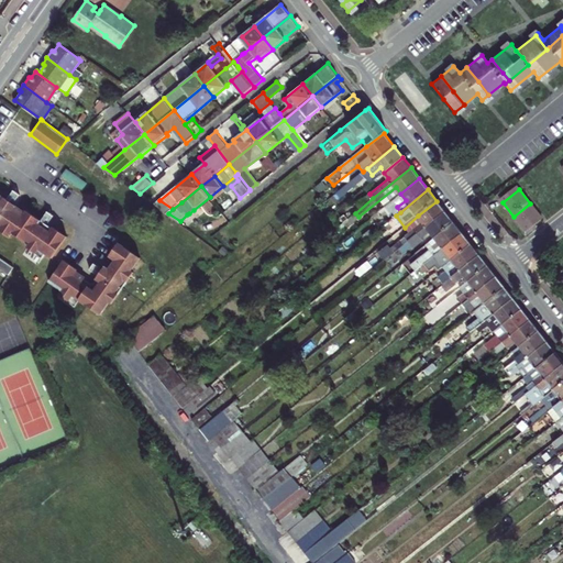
[(24,250),(32,256),(37,250),(44,254),(50,258),(66,236),(52,227),(51,229),(48,232),(37,224),(40,221),(25,211),(24,212),(14,206),(11,210),(0,202),(3,198),(0,196),(0,224),(1,225),(0,227),(0,232),(8,238),(11,234),(23,242),(24,241),(29,243),(24,250)]
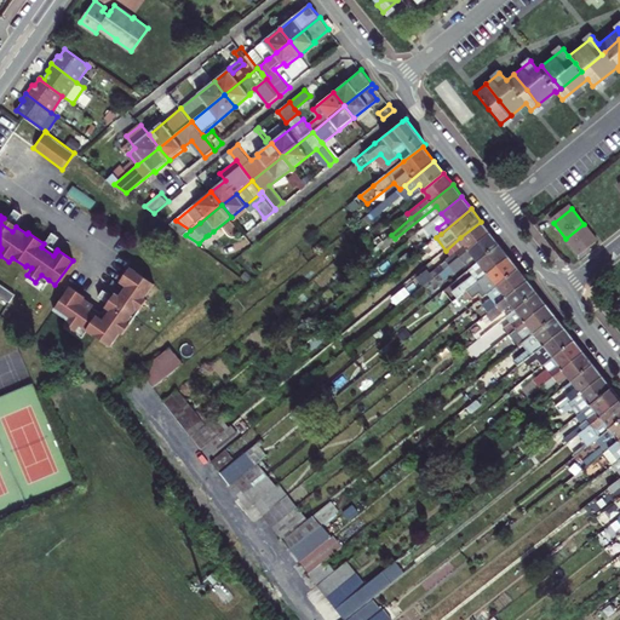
[(16,227),(4,218),(0,223),(12,231),(16,227)]
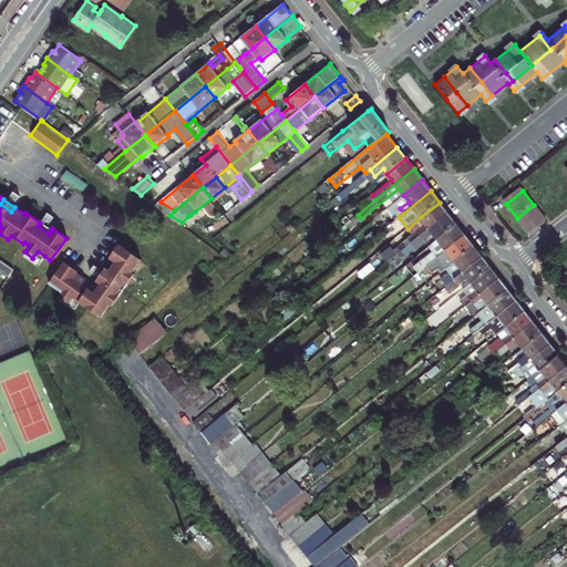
[(394,203),(389,207),(392,213),(399,207),(394,203)]
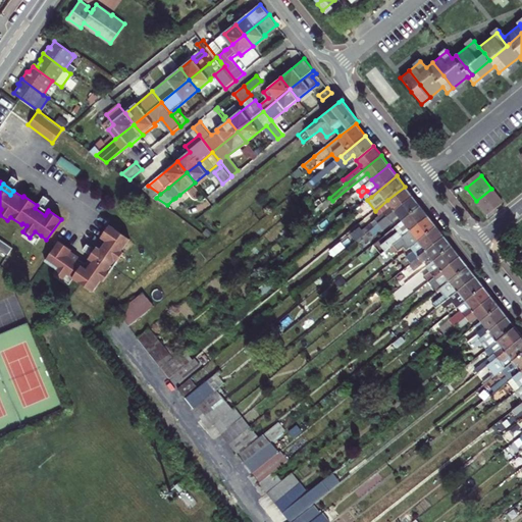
[(405,187),(387,200),(392,206),(376,218),(379,223),(413,196),(405,187)]
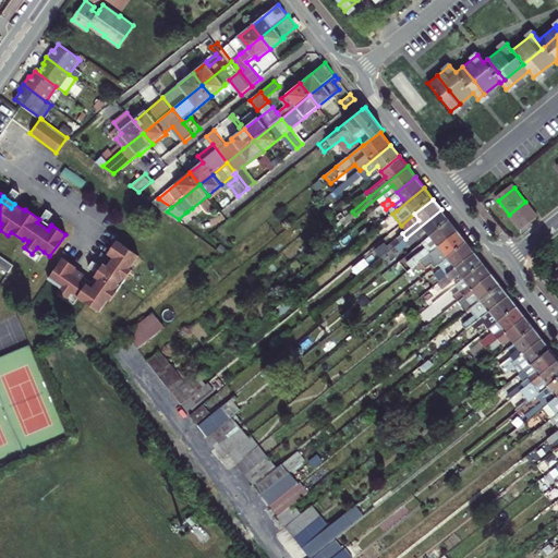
[(537,217),(525,202),(509,215),(521,230),(537,217)]
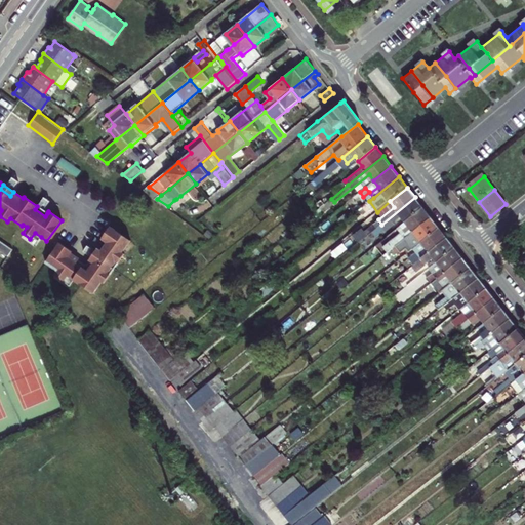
[(415,197),(381,225),(386,231),(395,224),(393,221),(401,215),(405,221),(423,207),(415,197)]
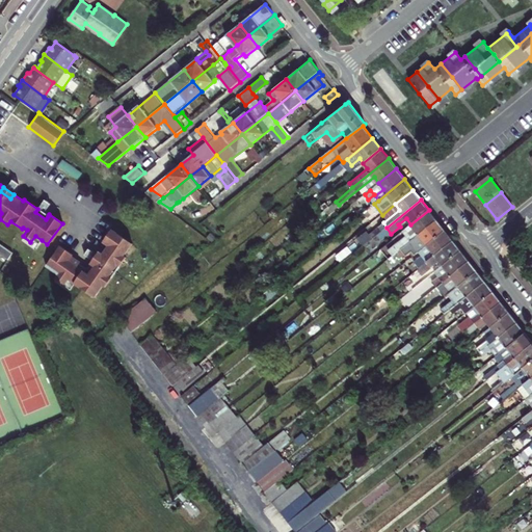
[(48,216),(37,209),(35,212),(46,219),(48,216)]
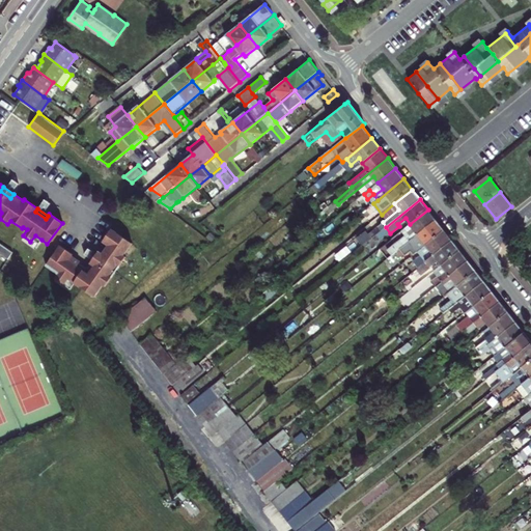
[(428,210),(410,224),(401,231),(406,236),(388,251),(392,256),(411,241),(436,220),(428,210)]
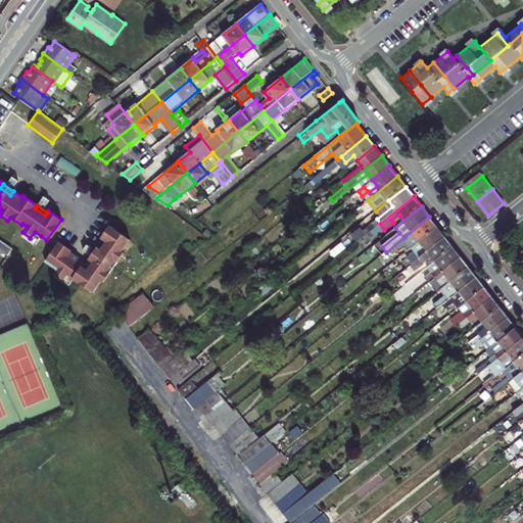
[(429,217),(405,237),(412,247),(437,226),(429,217)]
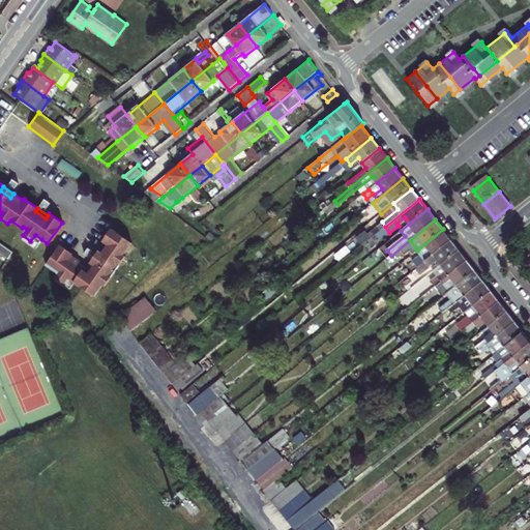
[(443,229),(417,251),(425,260),(451,240),(443,229)]
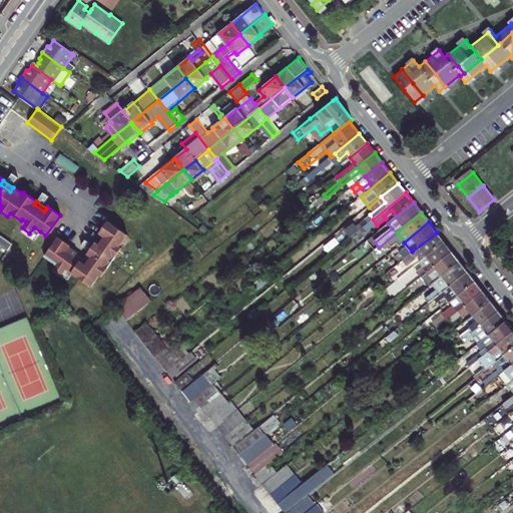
[(63,271),(70,276),(89,289),(96,278),(99,279),(106,270),(101,267),(109,255),(114,259),(119,249),(117,248),(125,236),(105,222),(96,234),(97,235),(91,244),(94,246),(92,249),(92,248),(88,254),(89,254),(81,266),(70,259),(73,254),(74,252),(67,248),(68,246),(56,237),(42,259),(54,267),(52,268),(61,274),(63,271)]
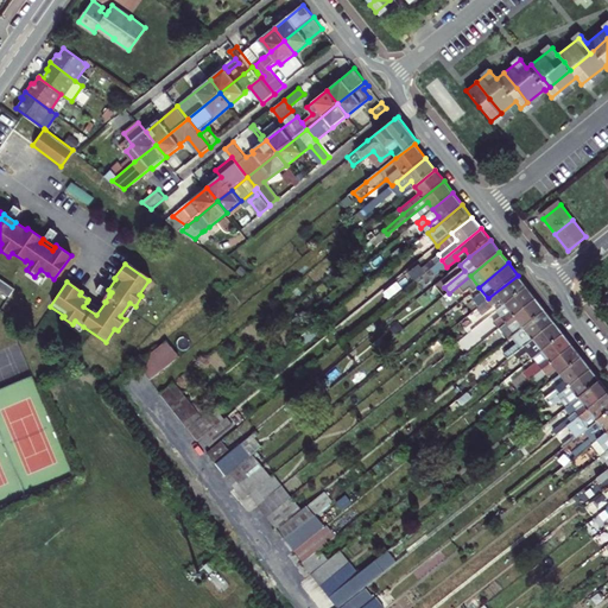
[(40,270),(35,277),(42,282),(48,274),(40,270)]
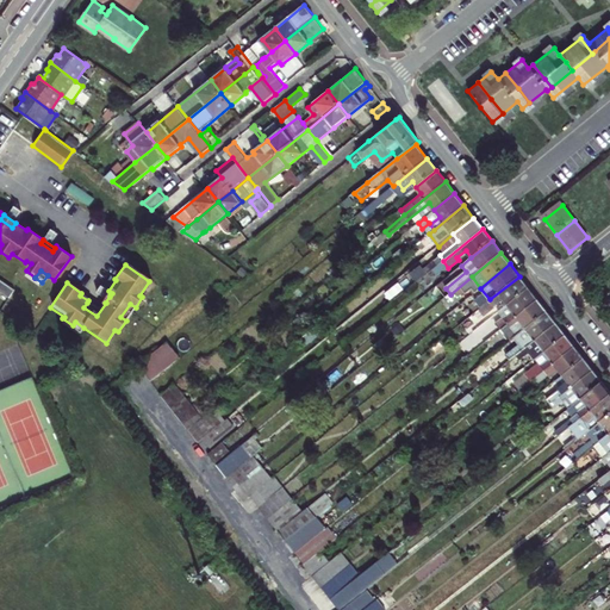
[(529,288),(520,277),(490,299),(477,311),(481,318),(496,307),(495,305),(503,298),(508,305),(529,288)]
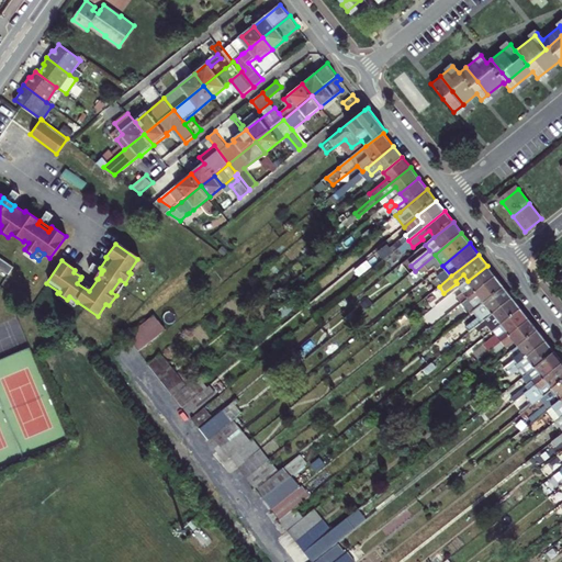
[(487,266),(468,281),(460,288),(463,292),(428,321),(433,327),(447,315),(495,276),(487,266)]
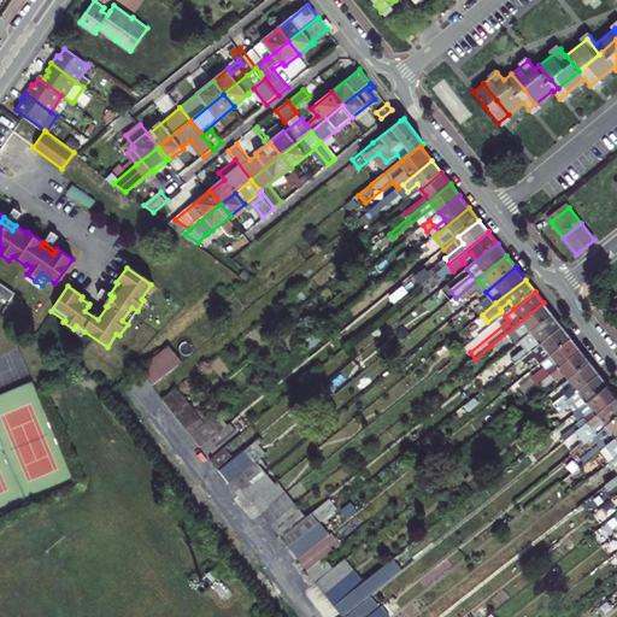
[(98,312),(88,306),(84,311),(98,319),(107,306),(106,306),(111,299),(111,300),(113,297),(110,294),(100,306),(101,307),(98,312)]
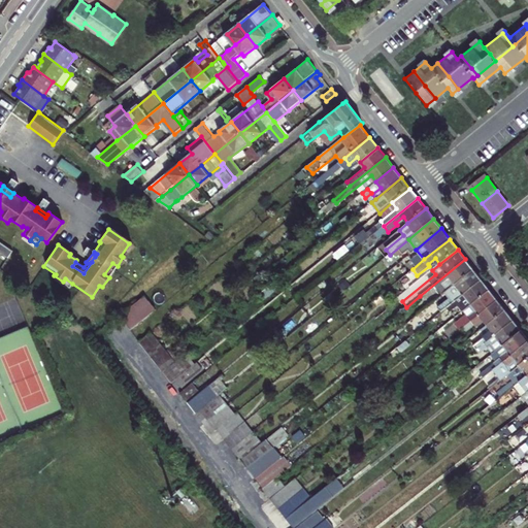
[(442,284),(448,290),(473,269),(465,259),(420,296),(422,299),(437,288),(442,284)]
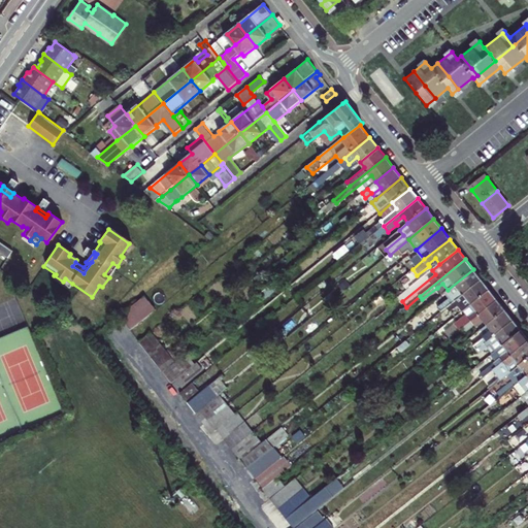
[(109,277),(118,266),(112,263),(104,274),(109,277)]
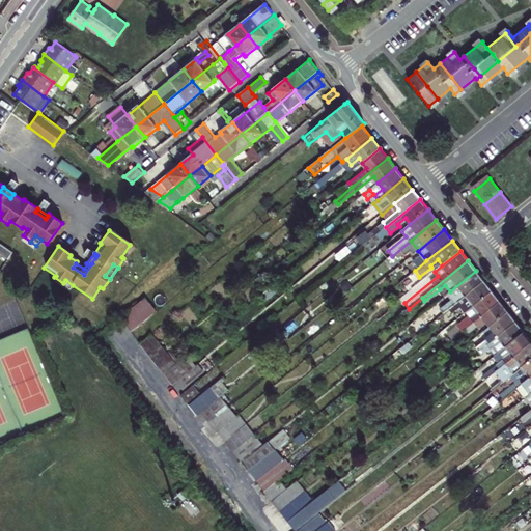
[(476,271),(450,291),(447,295),(455,305),(484,281),(476,271)]
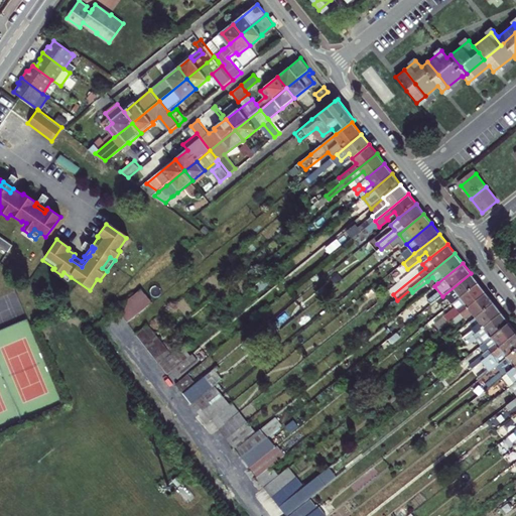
[(51,272),(59,278),(61,275),(52,269),(51,272)]
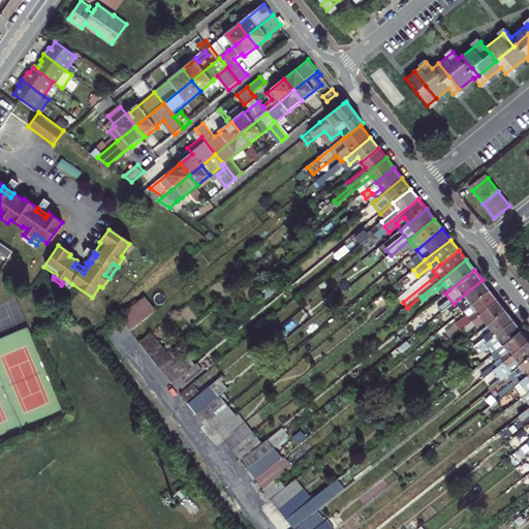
[(491,290),(483,280),(454,304),(450,306),(458,317),(465,311),(491,290)]
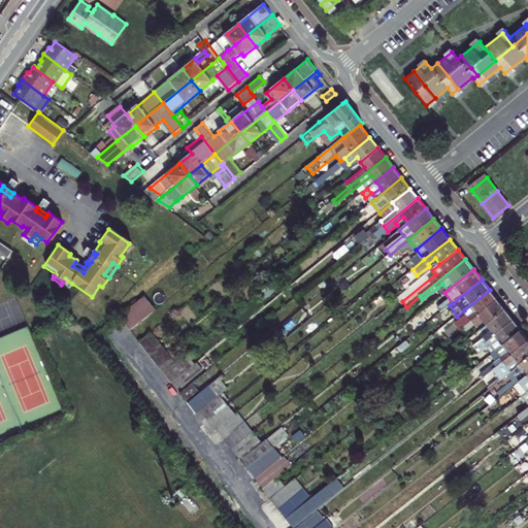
[(442,284),(437,288),(442,294),(444,293),(448,290),(442,284)]
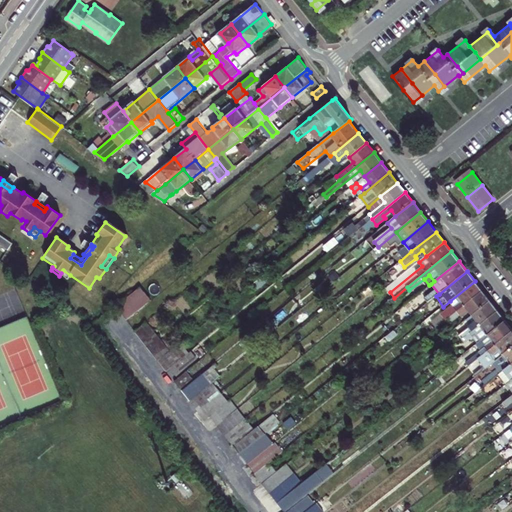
[(449,317),(482,290),(475,281),(450,301),(453,305),(438,316),(443,322),(449,317)]
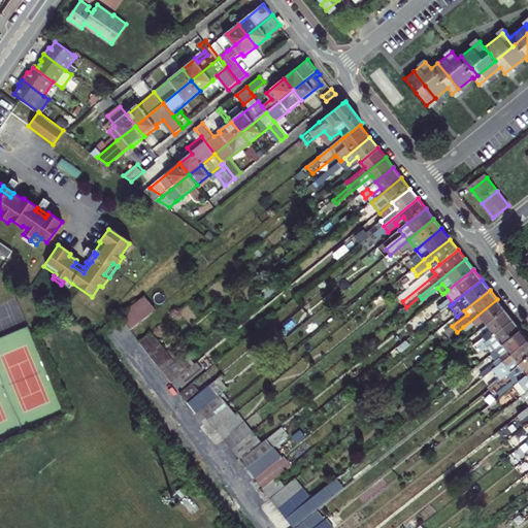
[(143,296),(120,317),(131,330),(155,308),(143,296)]
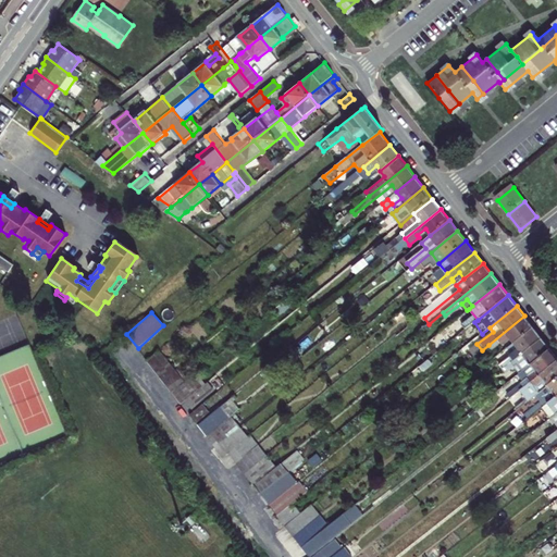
[(509,335),(515,342),(533,326),(524,316),(489,345),(491,348),(500,341),(500,342),(509,335)]
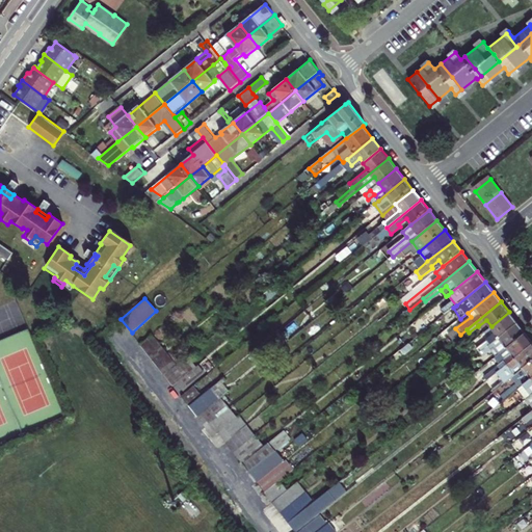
[(509,312),(491,326),(483,333),(487,339),(475,349),(478,354),(480,352),(517,322),(509,312)]
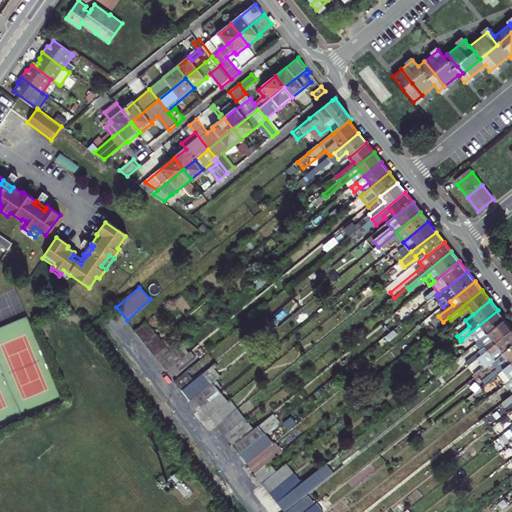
[(506,321),(498,310),(462,339),(465,343),(476,335),(481,340),(506,321)]
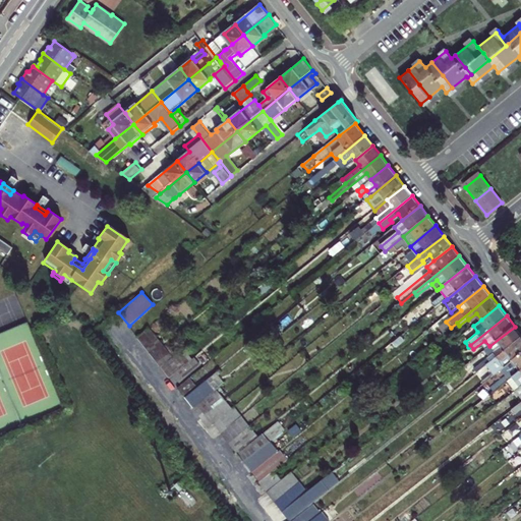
[(520,334),(515,327),(489,346),(494,352),(475,367),(478,371),(520,337),(520,334)]
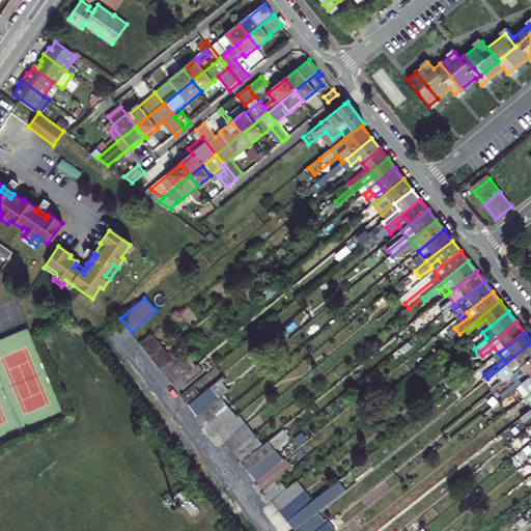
[(152,334),(141,343),(146,350),(158,340),(152,334)]
